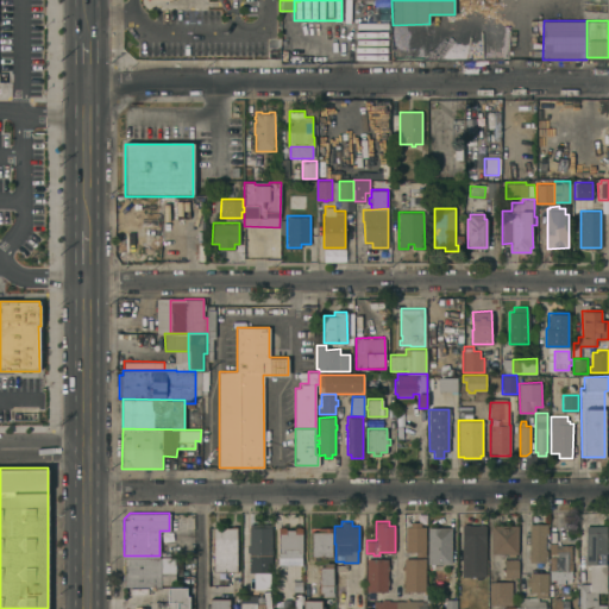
[(425,556),(415,556),(415,552),(406,552),(406,526),(410,526),(410,521),(420,521),(420,526),(425,526),(425,556)]
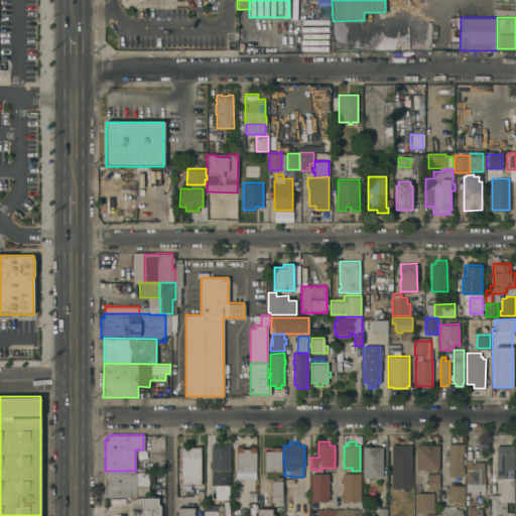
[(231,471),(229,471),(229,480),(223,480),(223,475),(218,475),(218,474),(213,474),(212,471),(211,471),(211,466),(212,466),(211,446),(212,446),(212,443),(216,443),(216,446),(225,446),(225,443),(229,443),(229,446),(230,446),(231,471)]
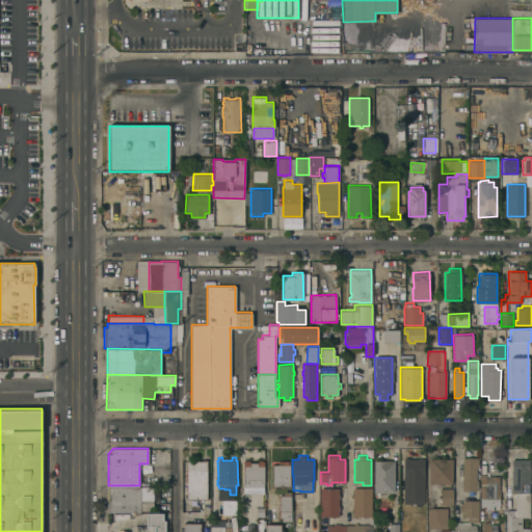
[(424,503),(404,503),(403,458),(405,458),(405,457),(409,457),(409,458),(419,458),(419,457),(423,457),(423,458),(424,458),(424,503)]
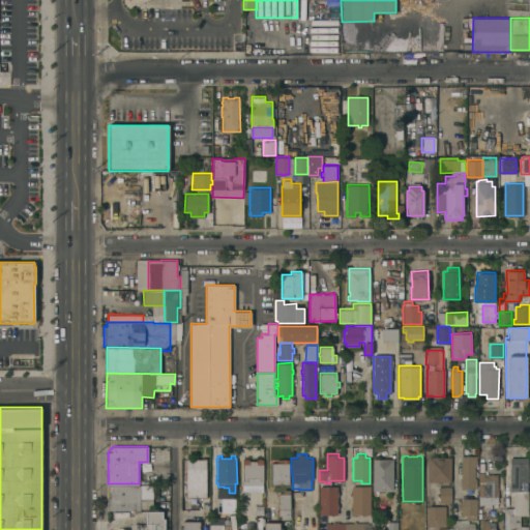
[(461,482),(460,482),(460,478),(461,478),(461,455),(476,455),(476,463),(474,463),(474,478),(476,478),(476,487),(474,487),(474,489),(461,489),(461,482)]
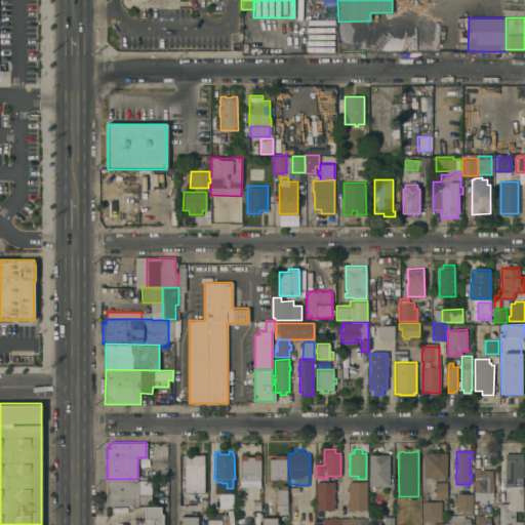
[(446,477),(444,477),(444,479),(438,479),(438,477),(423,477),(423,452),(433,452),(433,455),(438,455),(438,452),(446,452),(446,477)]
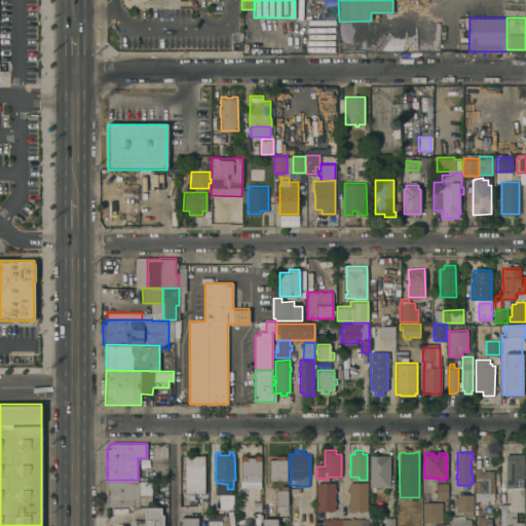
[(524,453),(524,477),(521,477),(522,487),(514,487),(514,482),(506,482),(505,454),(524,453)]
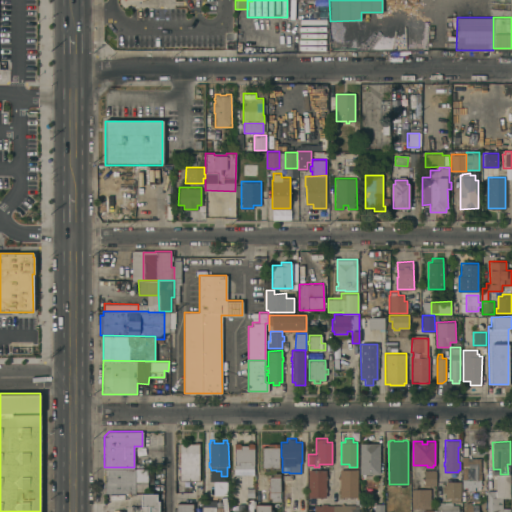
[(234,443),(235,443),(239,442),(239,443),(240,443),(240,445),(248,445),(248,443),(249,443),(252,442),(252,443),(253,443),(254,465),(249,465),(249,461),(238,462),(238,465),(234,465),(234,443)]
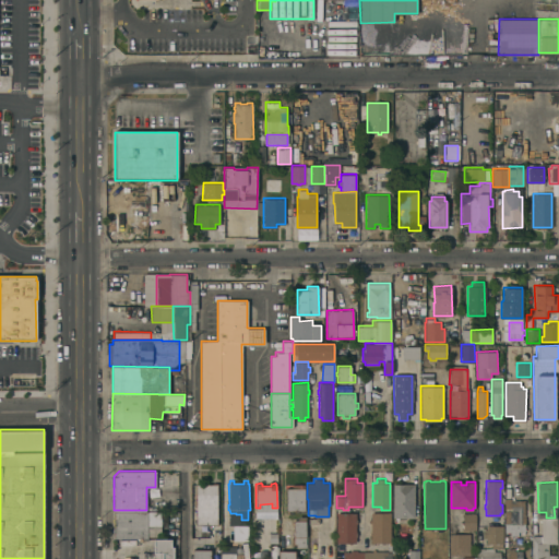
[(217,524),(197,524),(197,484),(217,484),(217,524)]
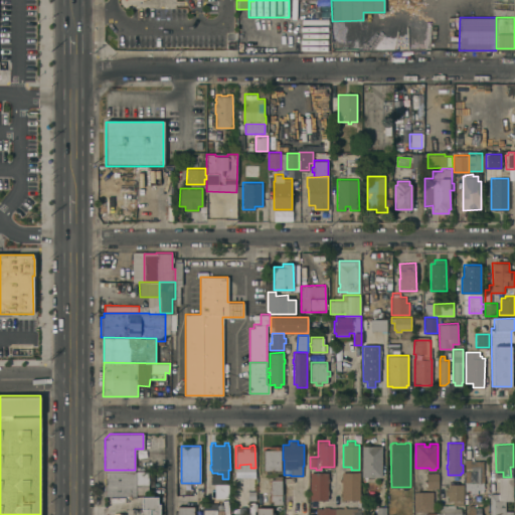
[(281,471),(264,471),(264,450),(269,450),(269,446),(281,446),(281,471)]
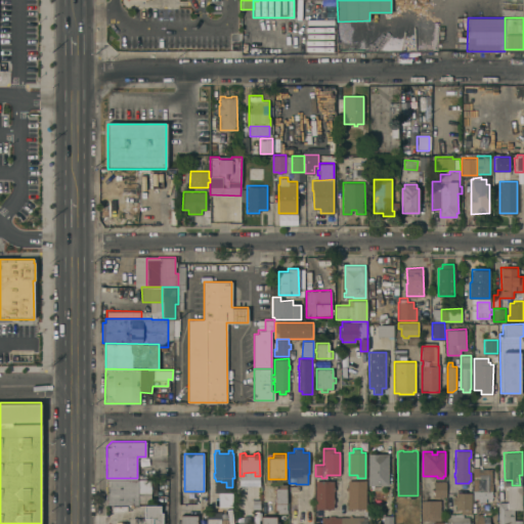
[(388,485),(368,485),(368,453),(388,453),(388,485)]
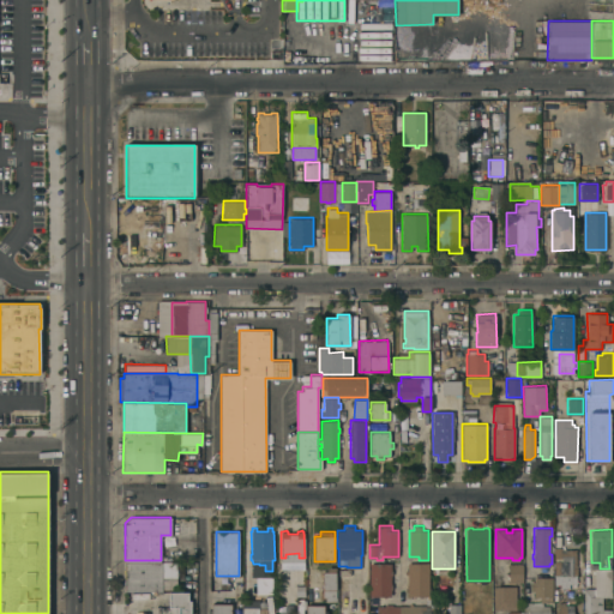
[(561,547),(561,549),(576,549),(577,567),(575,567),(575,583),(569,583),(570,588),(561,588),(561,584),(554,584),(554,547),(561,547)]
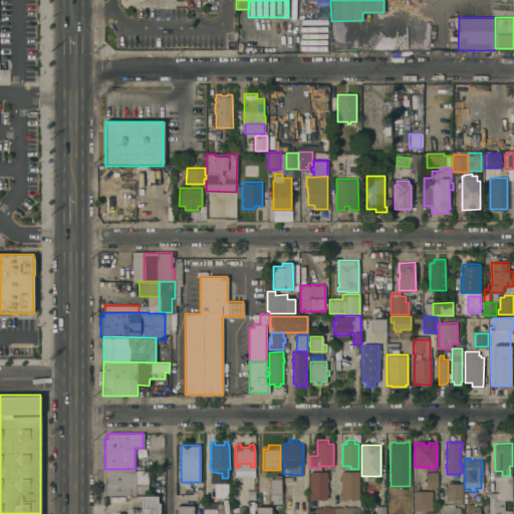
[(148,470),(148,493),(136,493),(136,494),(104,495),(104,470),(148,470)]
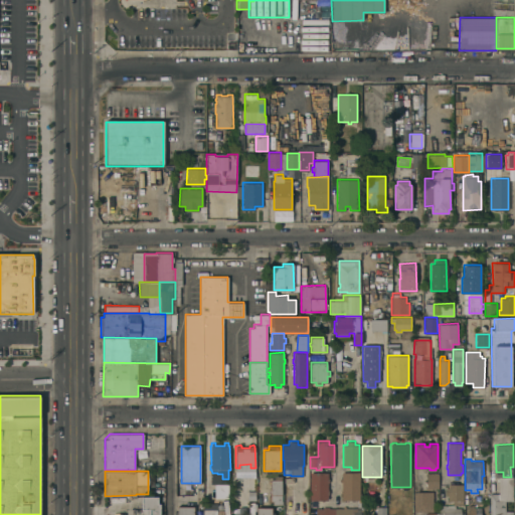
[(310,472),(328,472),(328,478),(329,478),(329,482),(328,482),(328,490),(329,490),(329,494),(328,494),(328,500),(310,500),(310,472)]
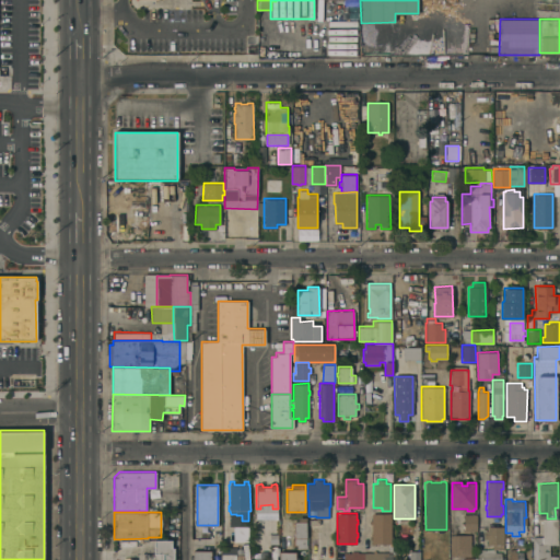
[(391,513),(391,523),(391,544),(372,544),(372,536),(370,536),(370,533),(372,533),(372,524),(371,524),(371,520),(372,520),(372,513),(391,513)]
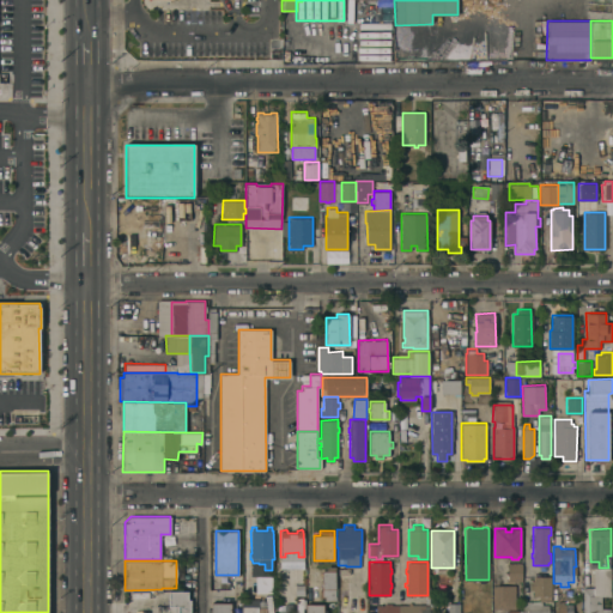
[(521,562),(522,581),(508,581),(508,563),(521,562)]
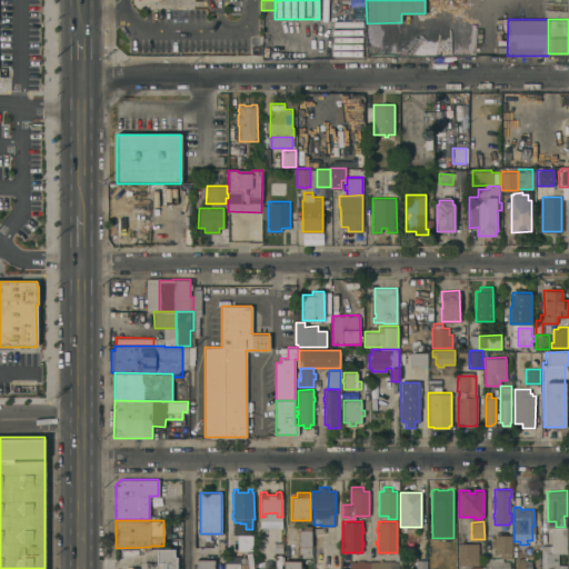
[(311,557),(301,557),(301,553),(296,553),(296,546),(299,546),(299,529),(302,529),(302,526),(311,526),(311,557)]
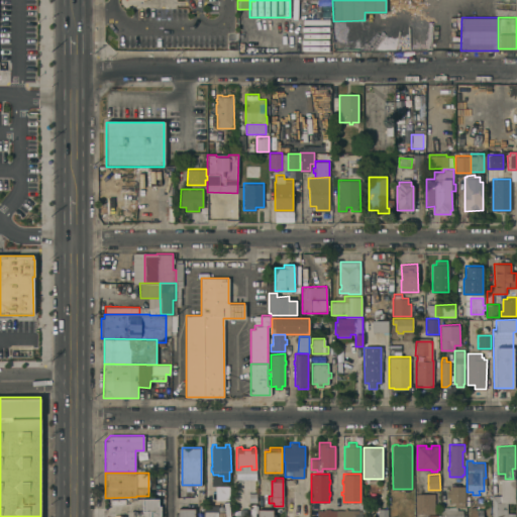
[(466,486),(466,502),(464,502),(464,507),(456,507),(456,509),(462,509),(462,516),(440,516),(440,507),(454,507),(454,503),(455,503),(455,502),(449,502),(449,497),(446,497),(446,490),(449,490),(449,486),(466,486)]
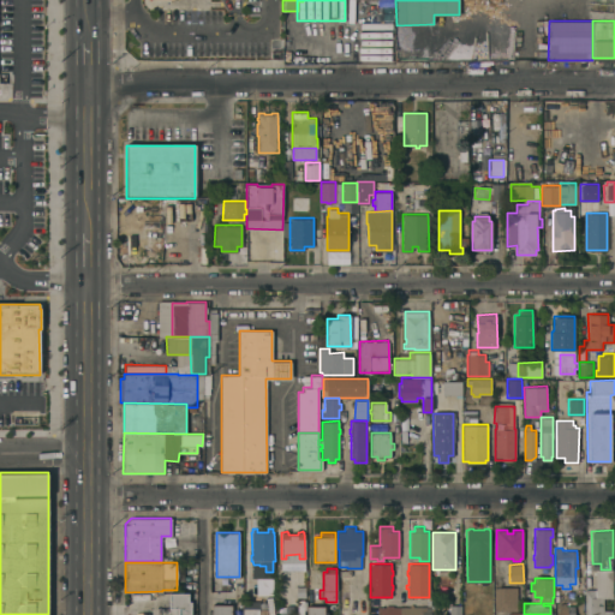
[(517,586),(517,599),(518,599),(518,602),(517,602),(517,610),(493,610),(493,608),(494,608),(494,586),(517,586)]
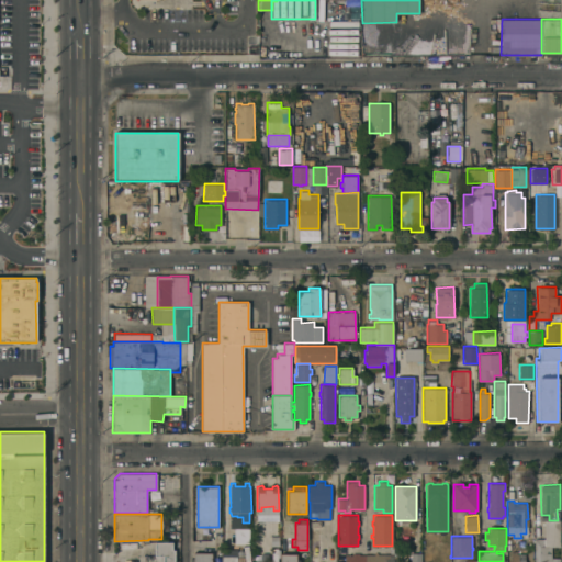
[(534,561),(534,538),(543,538),(543,551),(544,558),(549,558),(549,561),(534,561)]
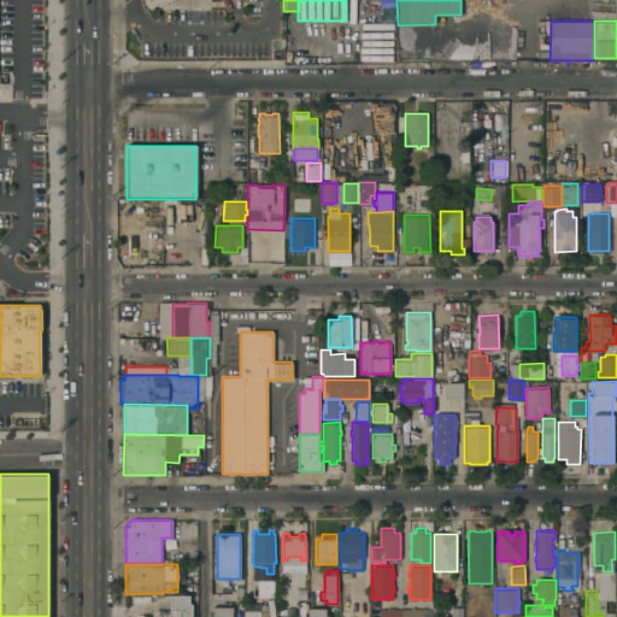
[(189,616),(189,595),(168,595),(168,616),(189,616)]
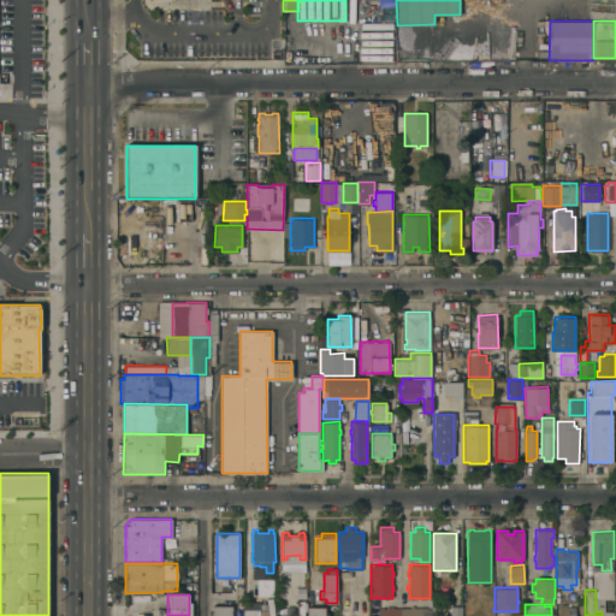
[(575,615),(560,615),(560,604),(563,604),(563,603),(568,603),(568,606),(575,606),(575,615)]
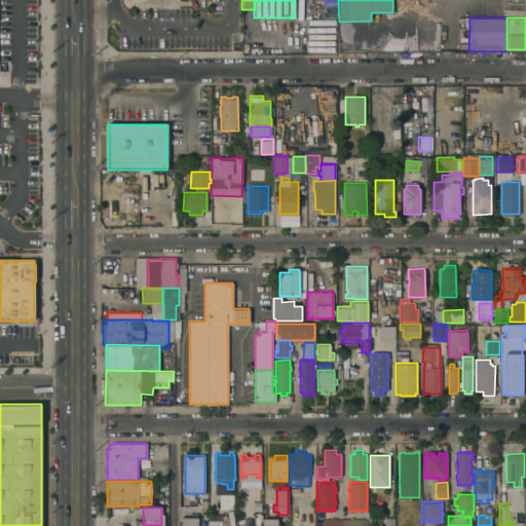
[(198,517),(198,525),(181,525),(181,517),(198,517)]
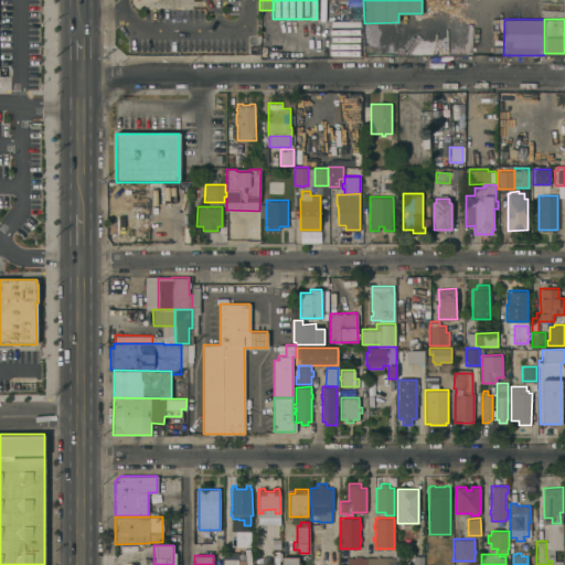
[(227,558),(227,555),(233,555),(233,557),(237,557),(237,560),(245,560),(245,564),(223,564),(223,557),(227,558)]
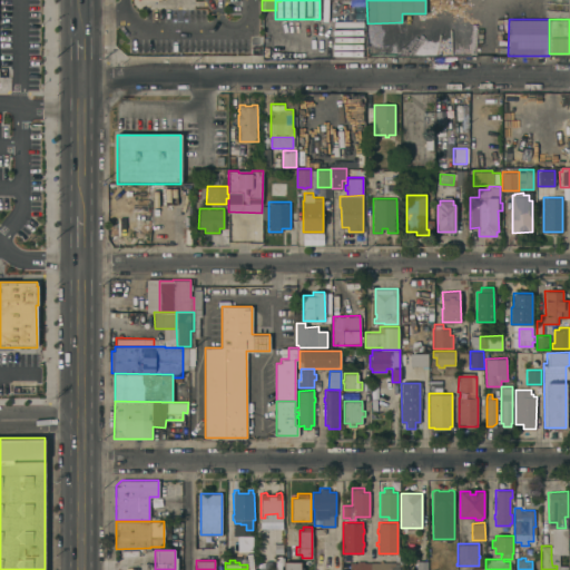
[(371,569),(371,562),(380,561),(380,560),(383,560),(383,561),(394,561),(394,568),(391,568),(391,569),(371,569)]
